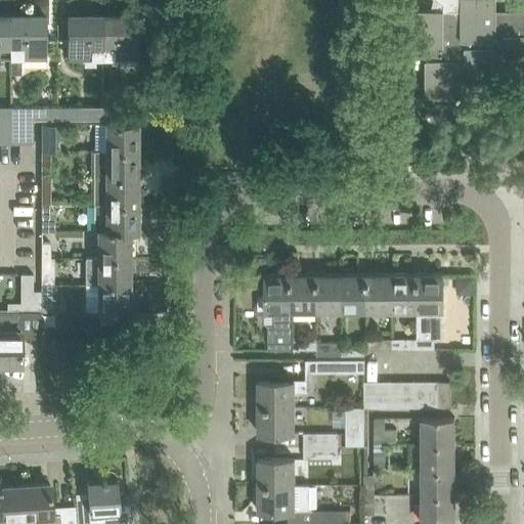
[(523,10),(496,10),(495,0),(433,0),(431,10),(413,10),(413,45),(426,45),(426,95),(456,95),(456,82),(496,82),(496,70),(523,69),(523,10)]
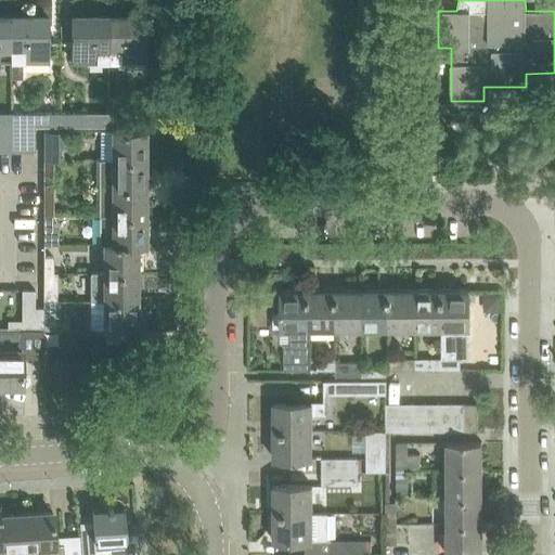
[(0,15),(0,60),(10,60),(11,15),(0,15)]
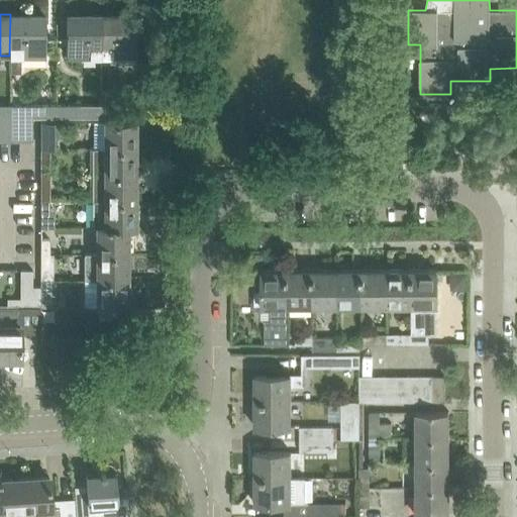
[(45,56),(45,16),(45,14),(10,14),(9,56),(10,73),(20,73),(20,56),(45,56)]
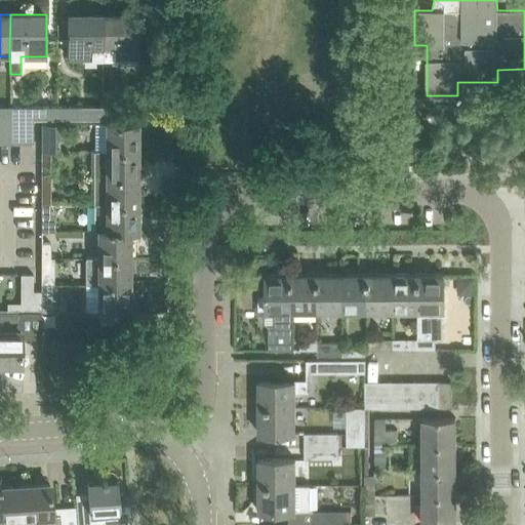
[(68,14),(68,56),(102,56),(102,14),(68,14)]
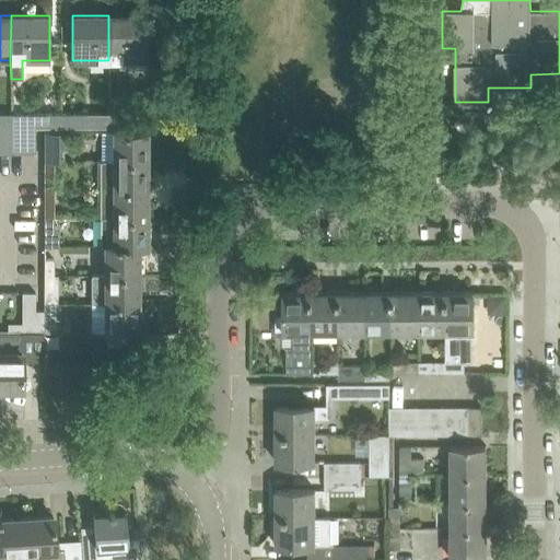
[(108,60),(147,60),(147,15),(108,15),(108,60)]
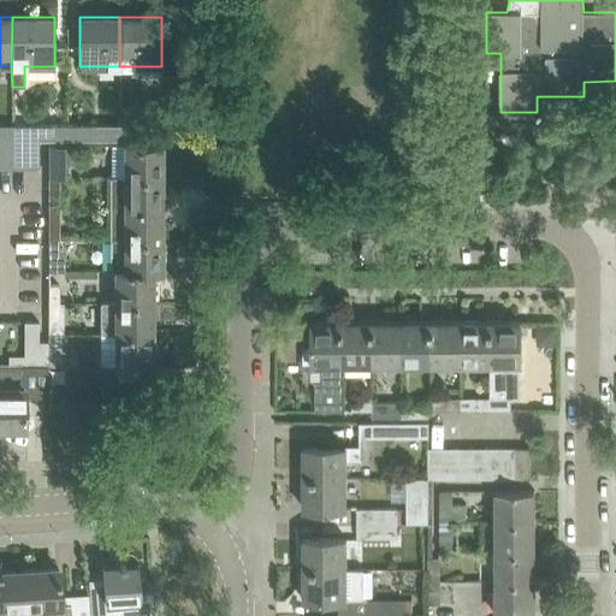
[(0,137),(11,138),(11,125),(0,124),(0,137)]
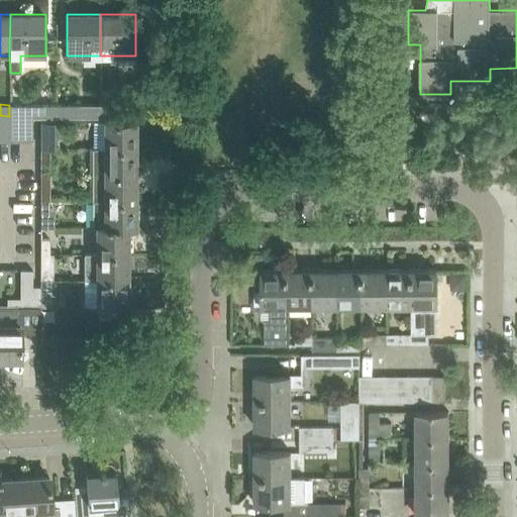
[(32,117),(56,117),(56,105),(9,105),(9,116),(11,116),(11,141),(32,141),(32,117)]
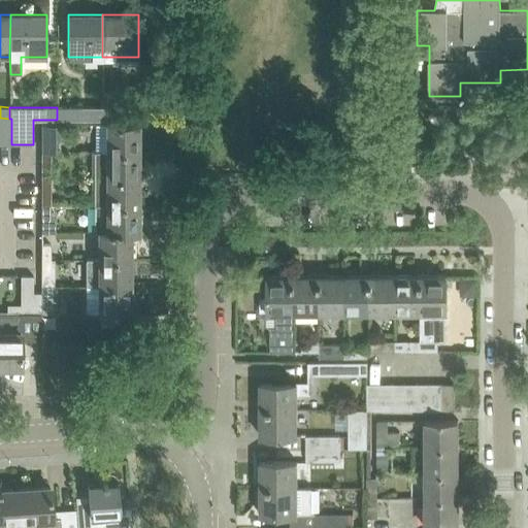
[(57,107),(57,120),(103,121),(103,107),(57,107)]
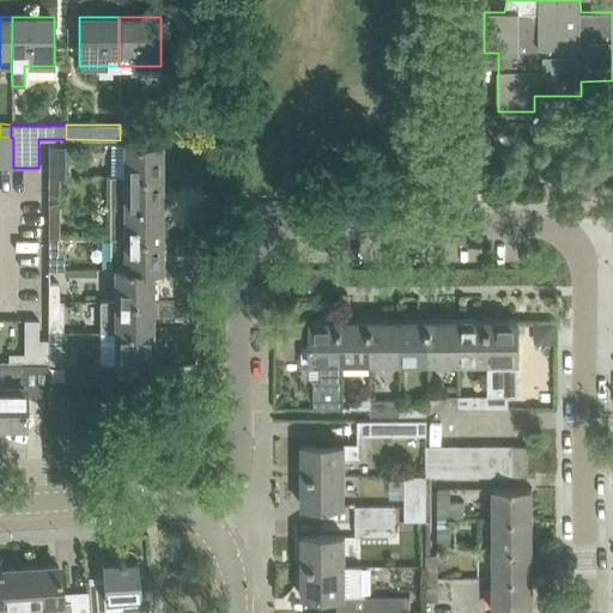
[(161,125),(120,125),(120,140),(161,140),(161,125)]
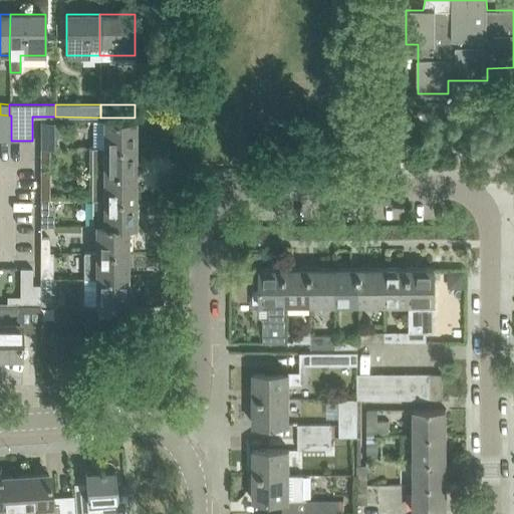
[(0,114),(0,140),(11,141),(11,115),(9,115),(0,114)]
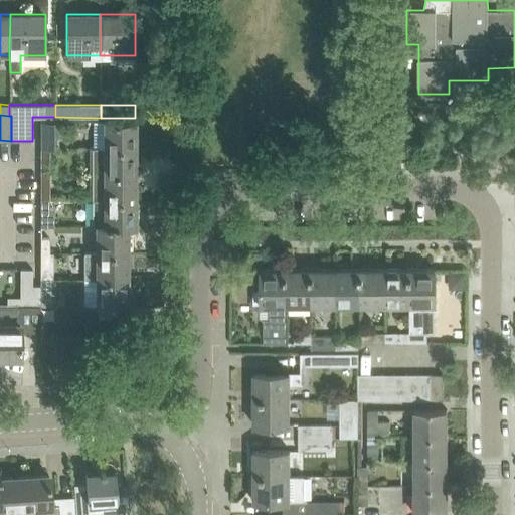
[(58,147),(58,133),(53,133),(53,120),(40,120),(40,147),(49,147),(58,147)]
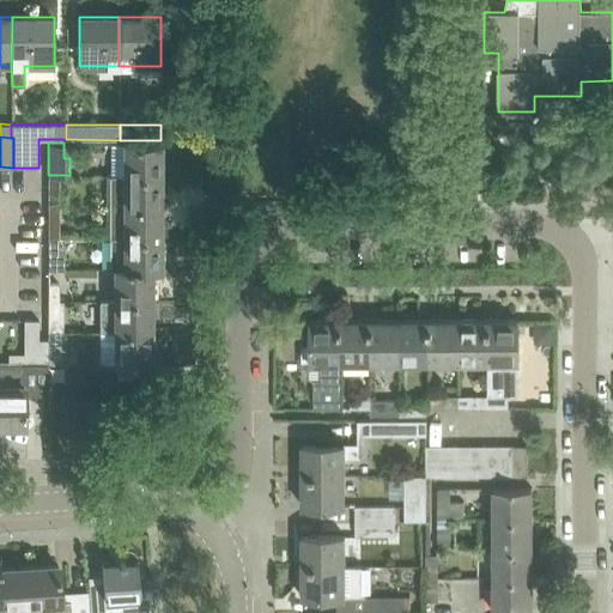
[(110,144),(110,176),(123,176),(123,175),(161,176),(161,144),(110,144)]
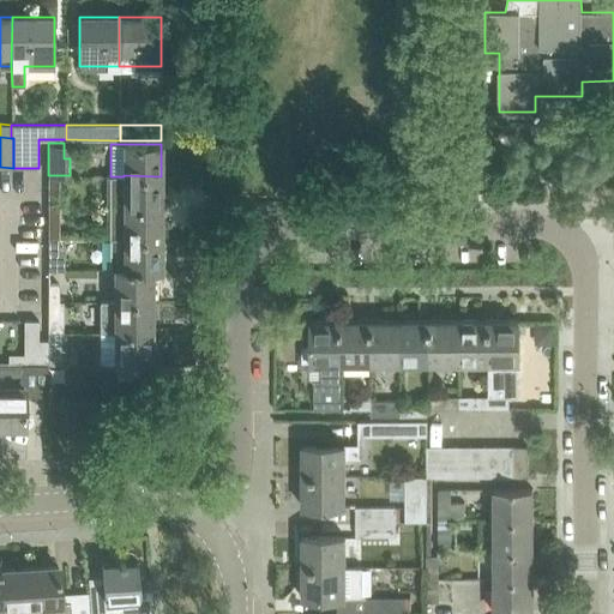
[(59,193),(59,175),(48,175),(48,193),(59,193)]
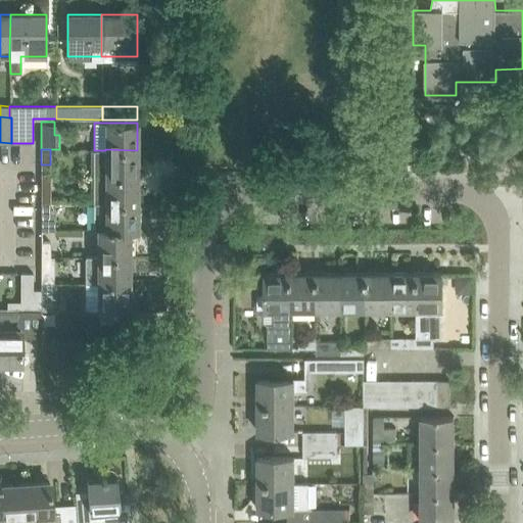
[(93,163),(93,177),(137,177),(137,150),(105,149),(105,150),(94,150),(93,150),(93,163)]
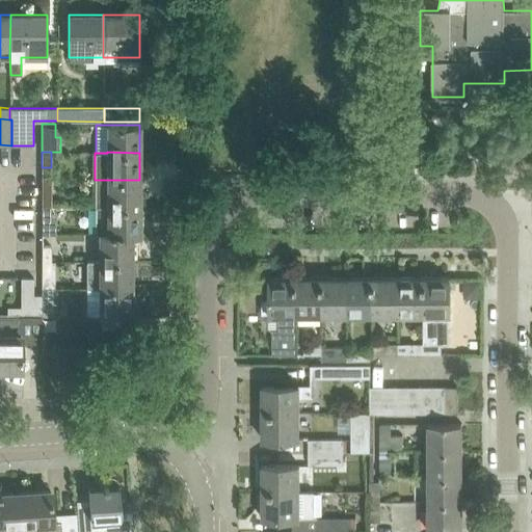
[(139,180),(95,180),(95,206),(139,207),(139,180)]
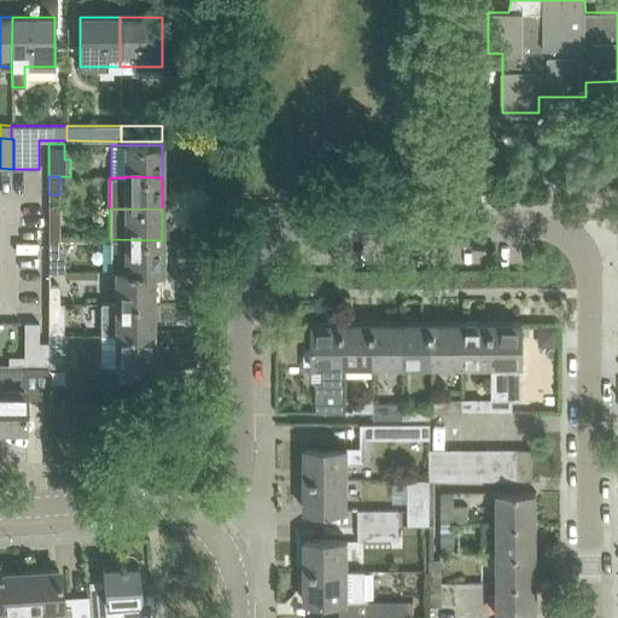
[(48,222),(48,239),(59,239),(59,222),(48,222)]
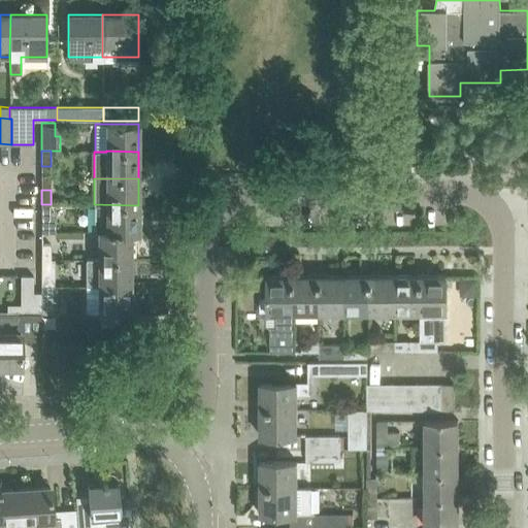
[(56,213),(51,213),(51,204),(41,204),(41,233),(56,233),(56,213)]
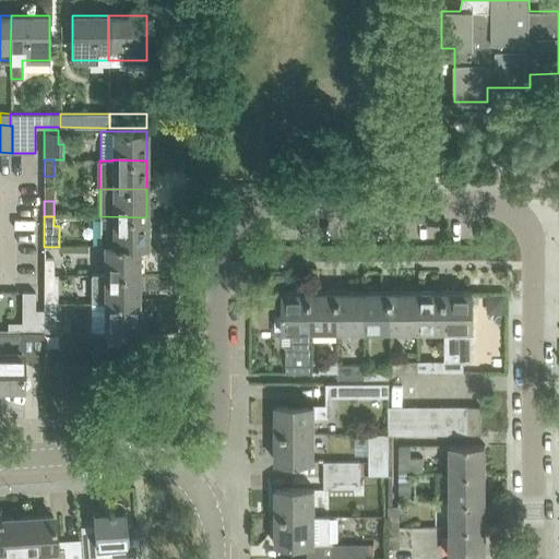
[(99,216),(100,245),(104,245),(104,246),(138,246),(146,246),(146,217),(99,216)]
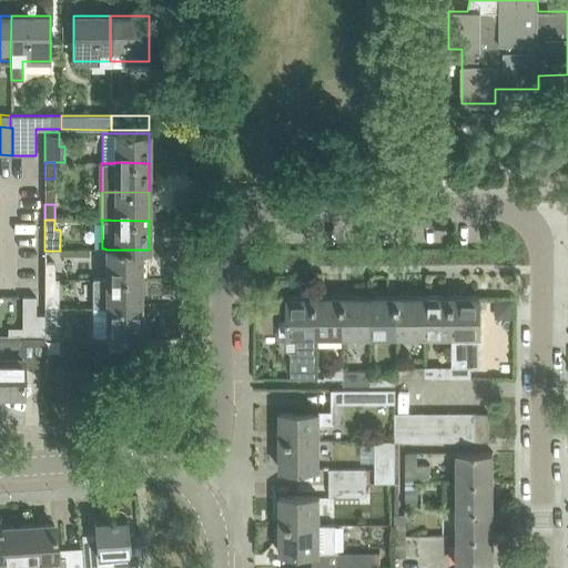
[(140,250),(105,250),(105,279),(140,279),(140,250)]
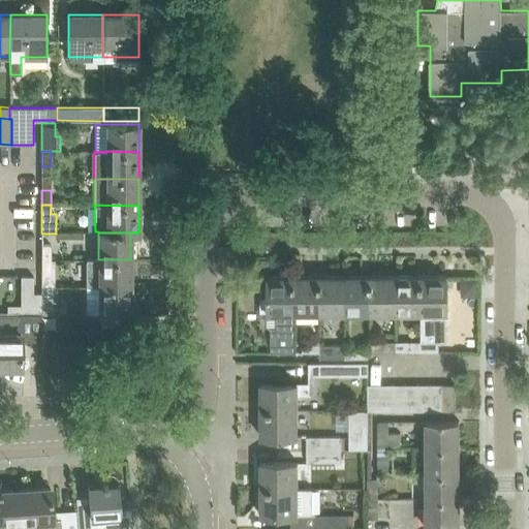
[(41,244),(41,258),(51,258),(51,244),(41,244)]
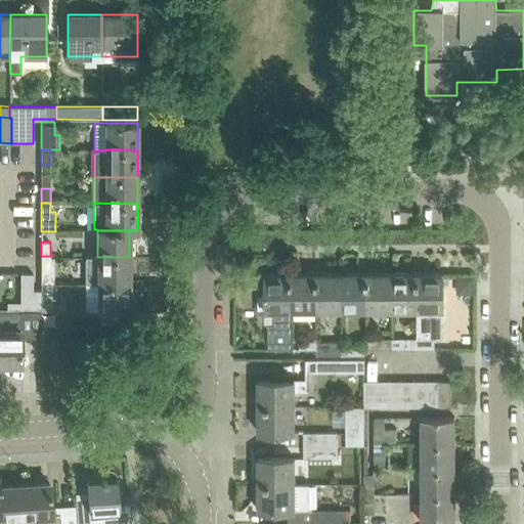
[(50,272),(50,256),(41,256),(41,272),(50,272)]
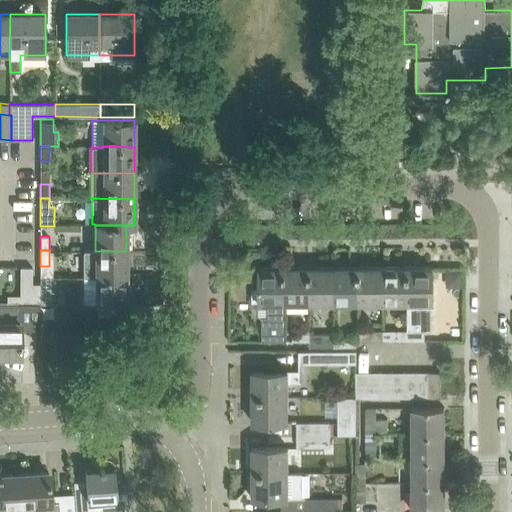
[(126,251),(95,251),(95,276),(95,277),(126,277),(126,251)]
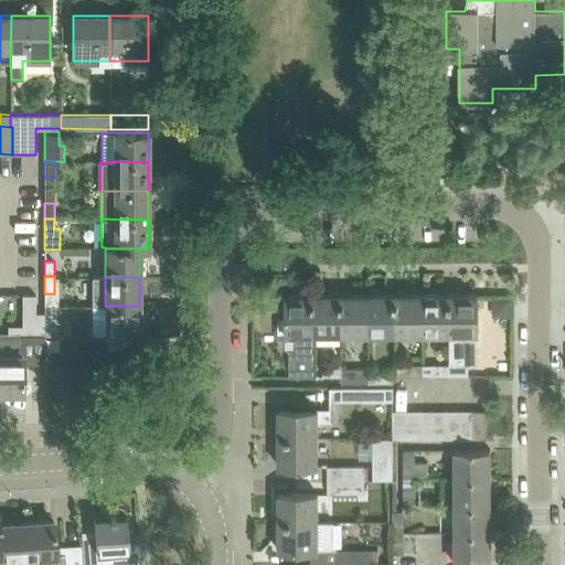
[(22,326),(22,336),(44,336),(44,334),(44,312),(35,312),(35,295),(22,295),(22,317),(22,326)]
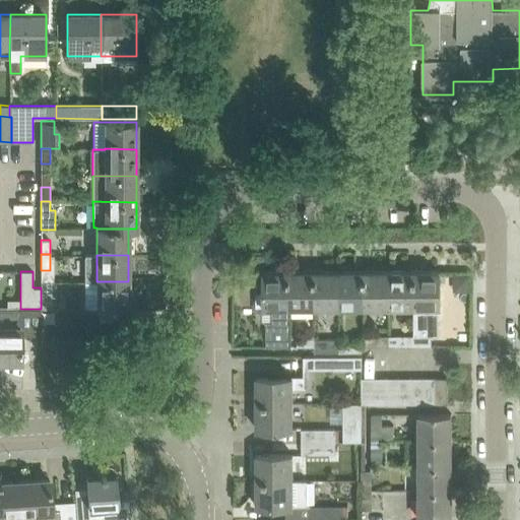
[(315,271),(290,272),(290,308),(315,308),(315,271)]
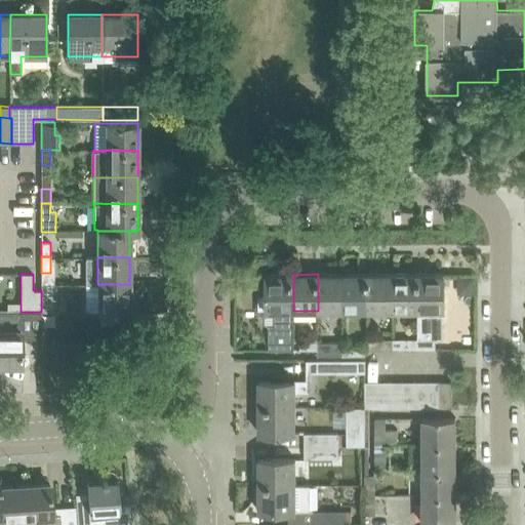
[(342,274),(318,274),(318,311),(342,311),(342,274)]
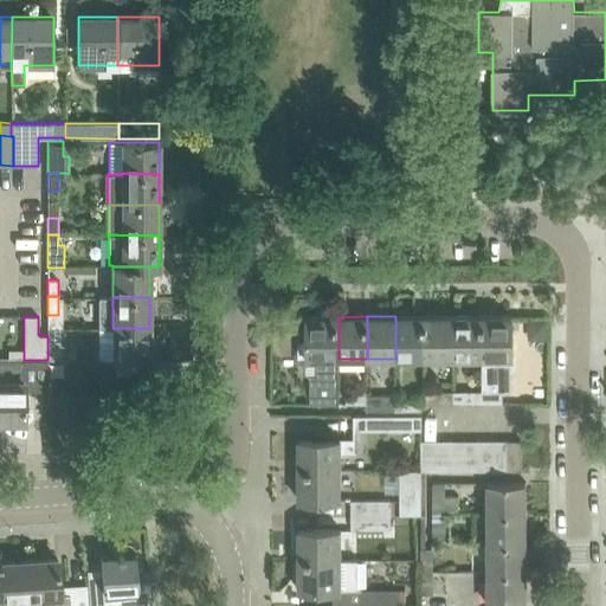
[(425,316),(395,316),(395,359),(425,359),(425,316)]
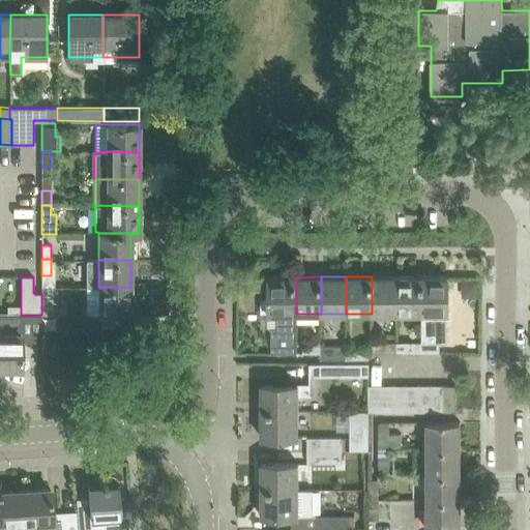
[(396,276),(372,276),(372,314),(396,314),(396,276)]
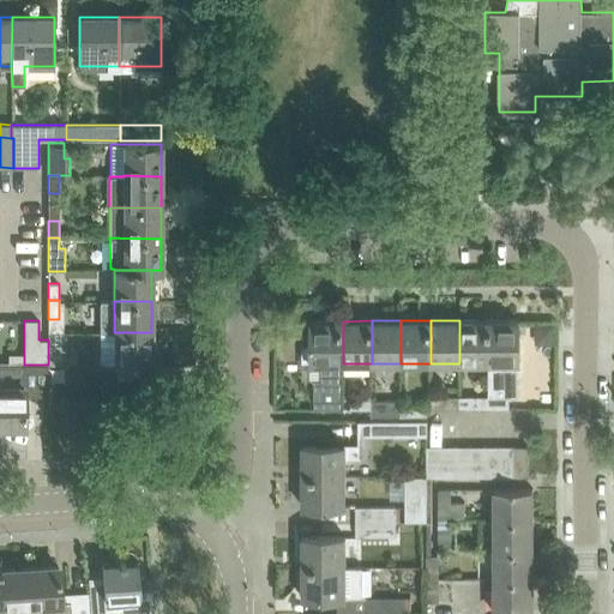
[(459,320),(459,363),(489,363),(489,320),(459,320)]
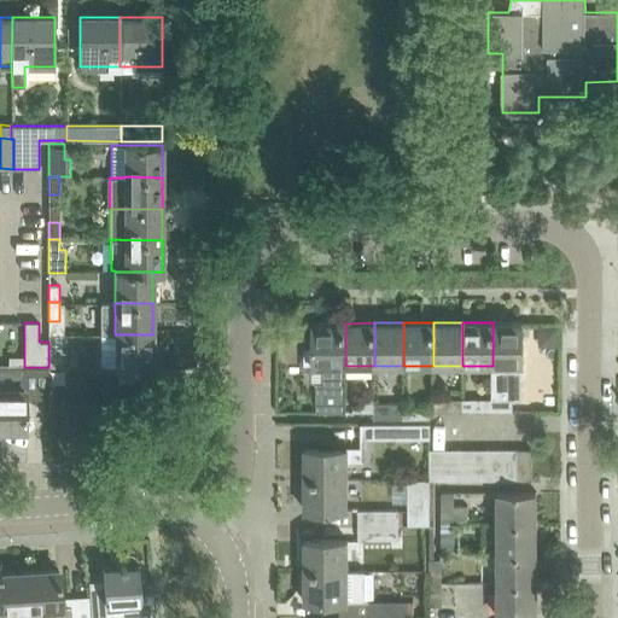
[(493,410),(511,410),(511,398),(523,398),(523,322),(493,322),(493,366),(493,398),(493,410)]
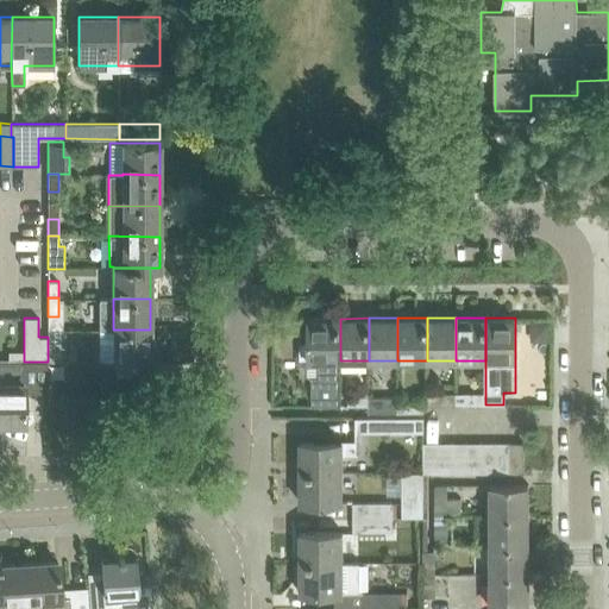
[(337,405),(338,360),(340,360),(340,319),(309,319),(309,360),(318,360),(318,376),(312,376),(312,405),(337,405)]
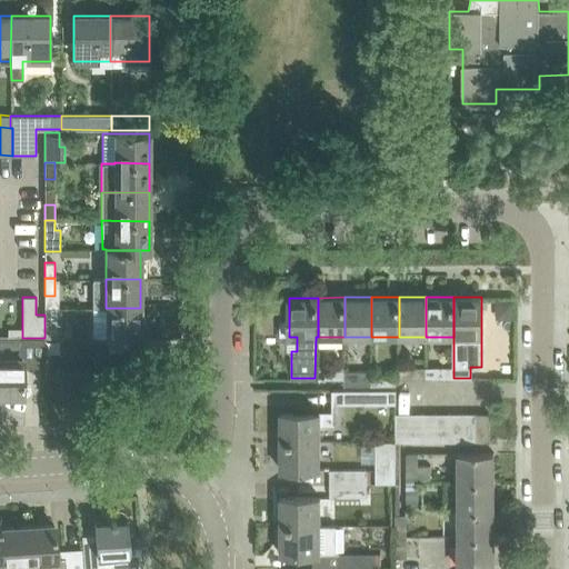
[(45,315),(45,337),(45,338),(61,338),(61,308),(45,307),(45,315)]
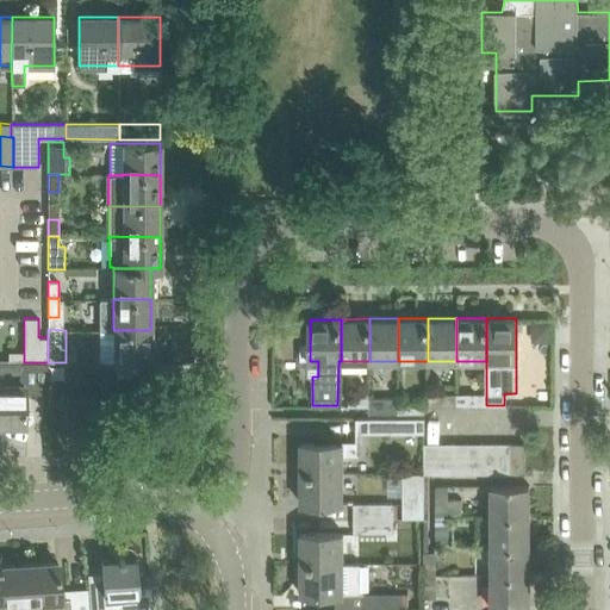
[(113,329),(99,329),(99,361),(150,361),(150,330),(113,330),(113,329)]
